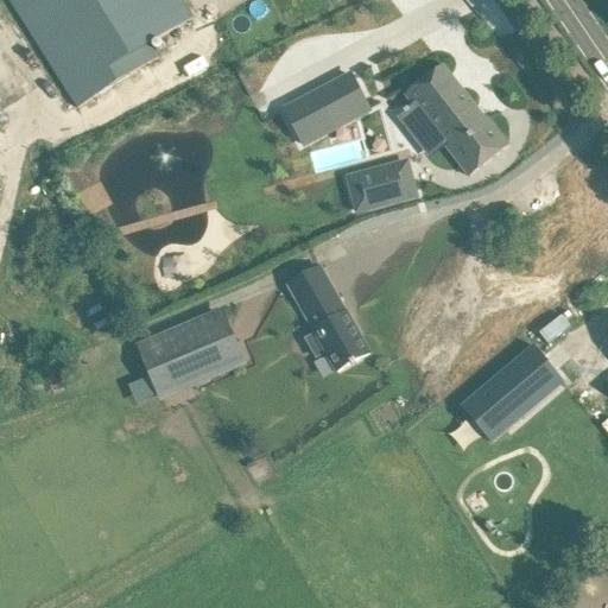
[(11,0),(80,108),(160,57),(151,44),(194,18),(182,0),(11,0)]
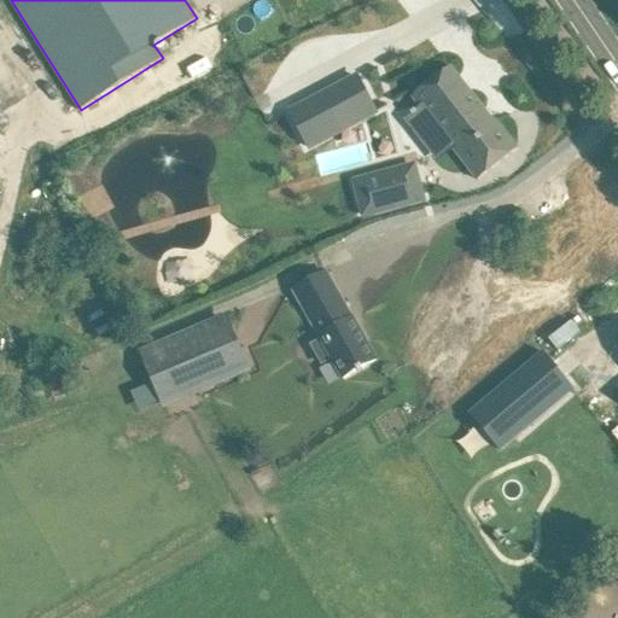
[(450,68),(413,97),(420,108),(453,149),(478,181),(518,149),(513,141),(496,121),(494,122),(450,68)]
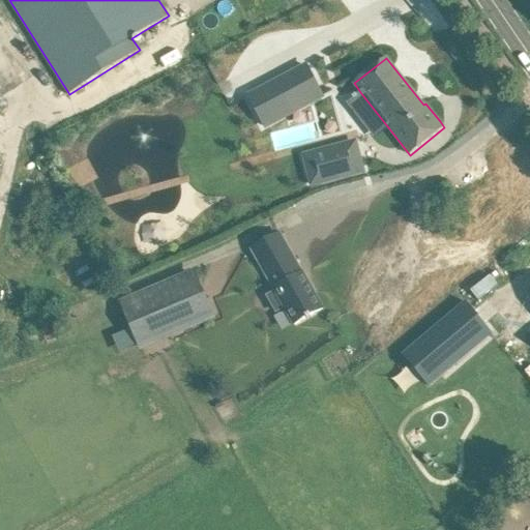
[(324,96),(307,64),(247,95),(264,127),(324,96)]
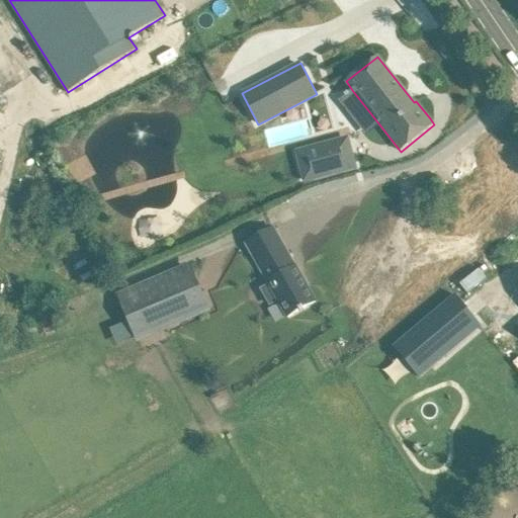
[(356,168),(348,138),(296,151),(305,182),(356,168)]
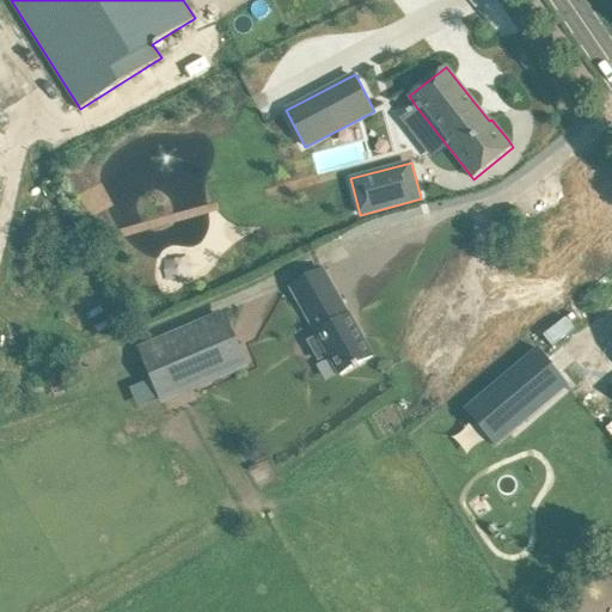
[(371,356),(324,270),(291,288),(316,332),(305,338),(317,361),(329,355),(340,374),(371,356)]
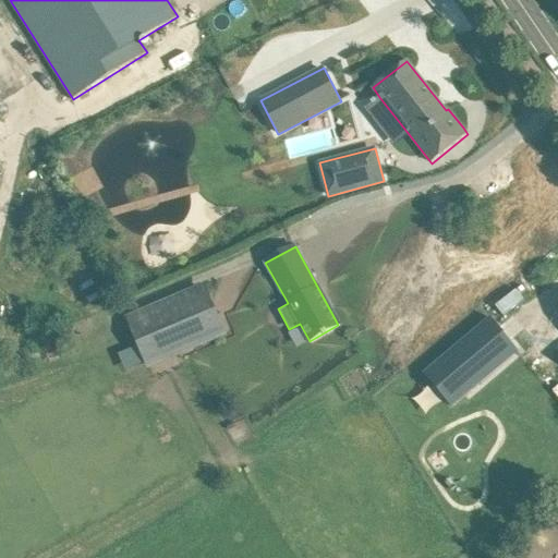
[(204,281),(126,315),(144,355),(221,322),(204,281)]
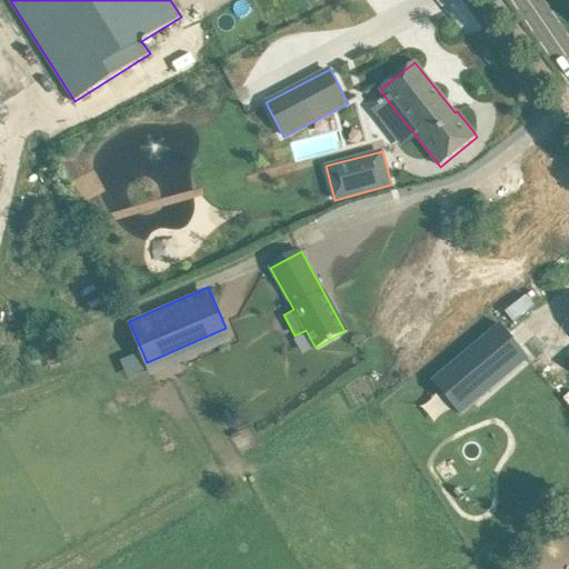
[(500,323),(432,381),(461,415),(529,358),(500,323)]
